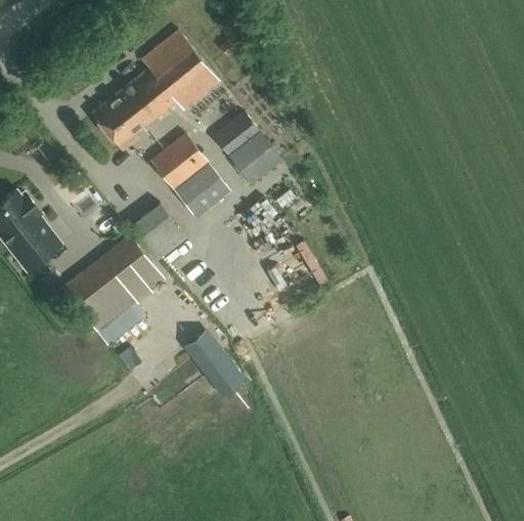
[(182,110),(219,81),(178,30),(141,58),(148,68),(92,113),(122,152),(137,139),(133,135),(176,101),(182,110)]
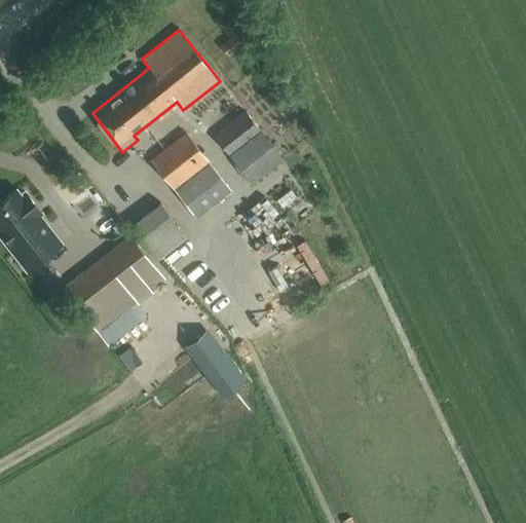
[(262,190),(289,170),(245,113),(216,137),(257,188),(259,187),(262,190)]
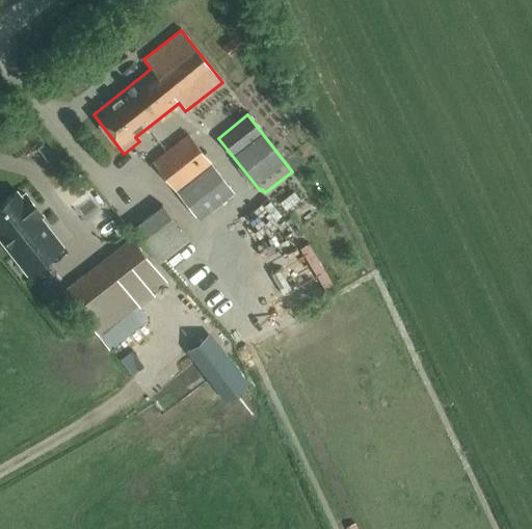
[(155,161),(177,190),(210,164),(188,136),(155,161)]
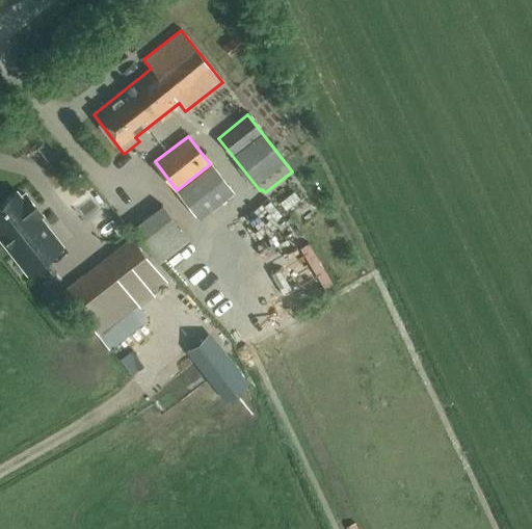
[(233,192),(210,164),(177,190),(198,219),(233,192)]
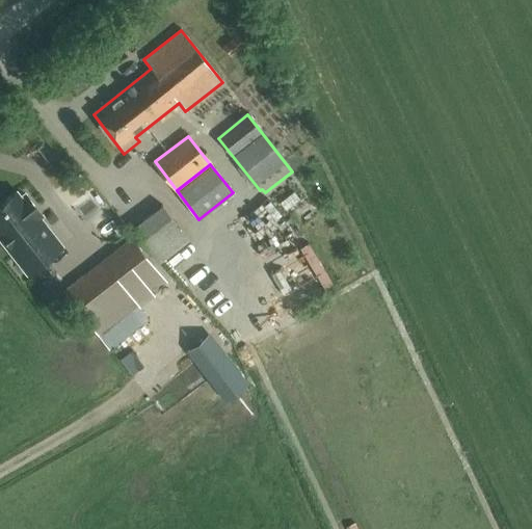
[(297,190),(269,200),(276,222),(304,213),(297,190)]
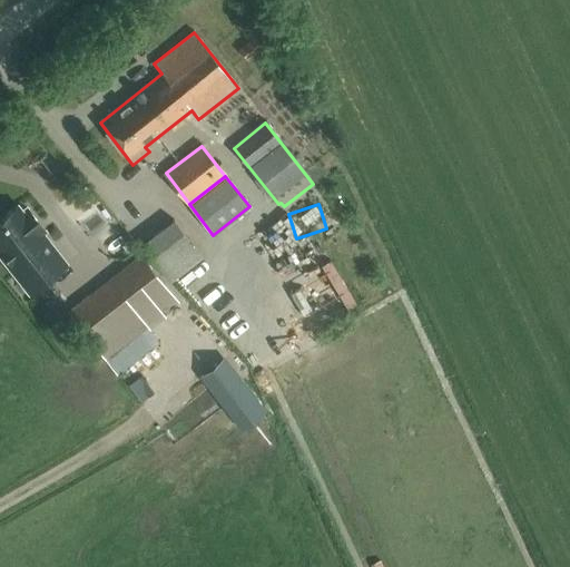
[(22,214),(18,207),(12,212),(9,207),(0,214),(0,257),(30,295),(56,274),(41,256),(52,248),(37,228),(40,226),(27,211),(22,214)]
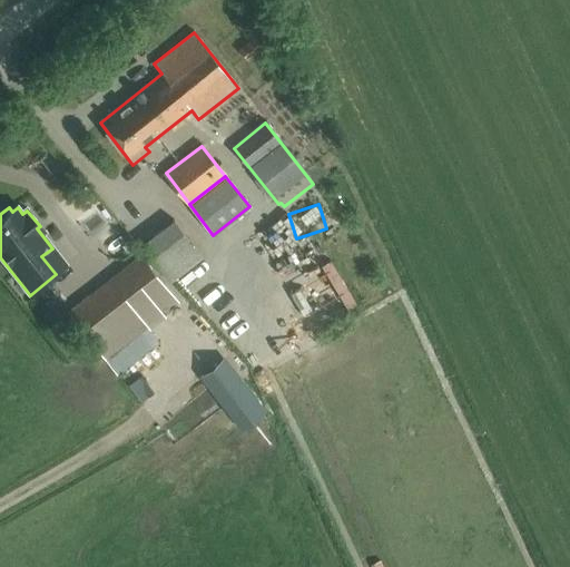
[(202,260),(175,222),(140,246),(168,284),(202,260)]
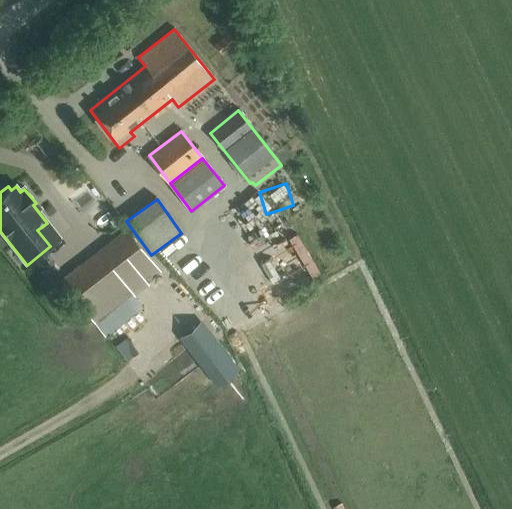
[(260,281),(285,268),(254,207),(228,220),(260,281)]
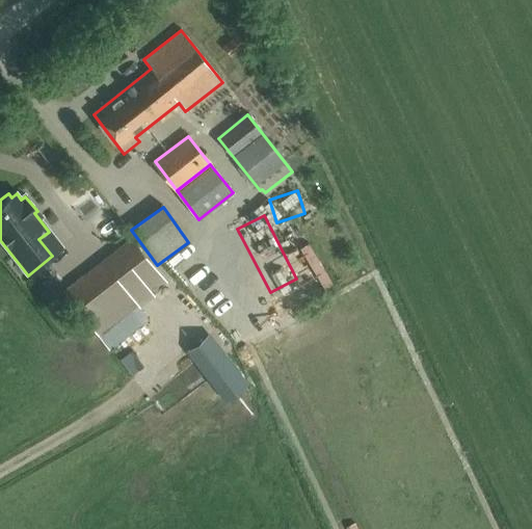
[(104,262),(63,292),(98,339),(167,285),(133,240),(104,262)]
